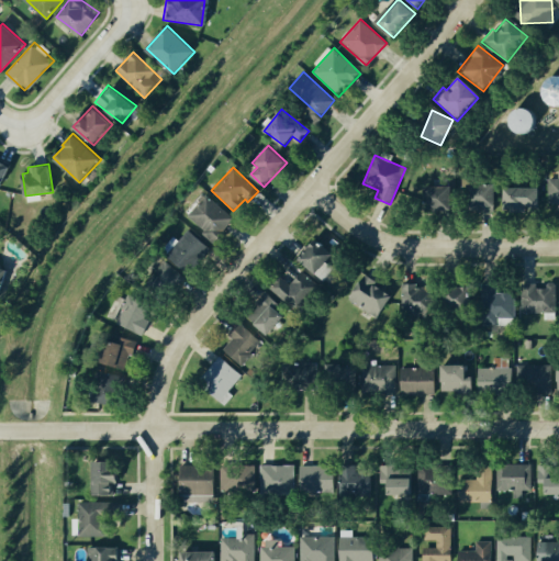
[(558,175),(546,175),(546,203),(558,202),(558,175)]
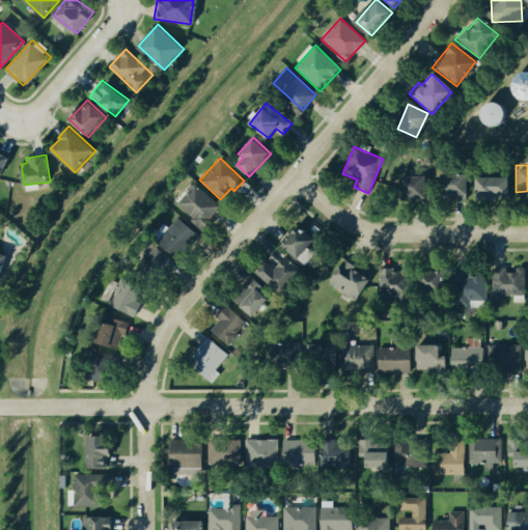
[(468,172),(442,173),(443,194),(468,193),(468,172)]
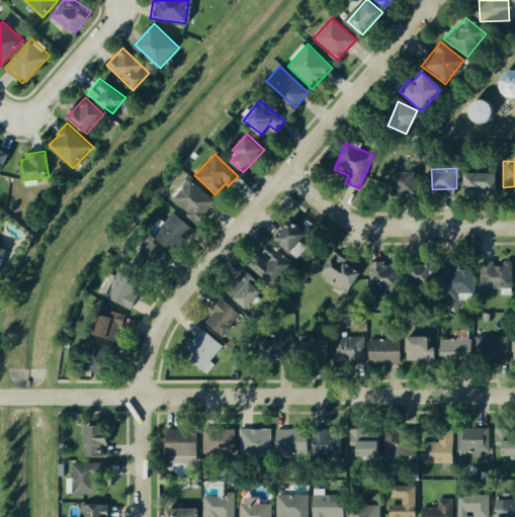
[(417,194),(418,171),(393,170),(392,193),(417,194)]
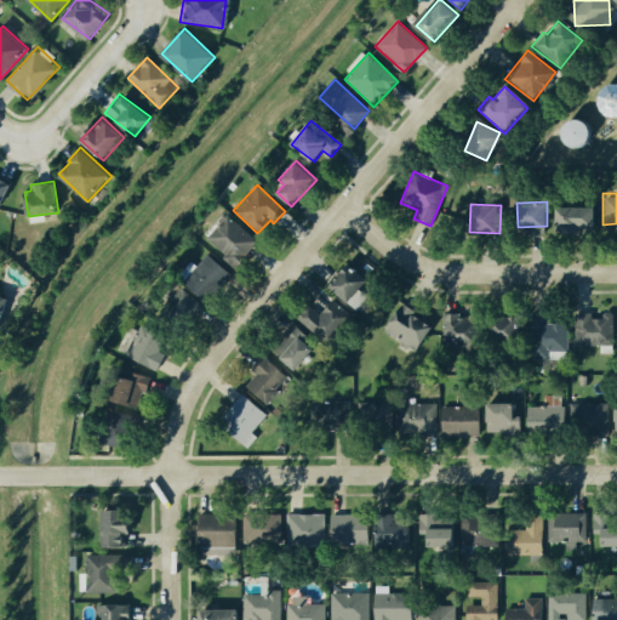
[(595,206),(558,206),(556,229),(595,231),(595,206)]
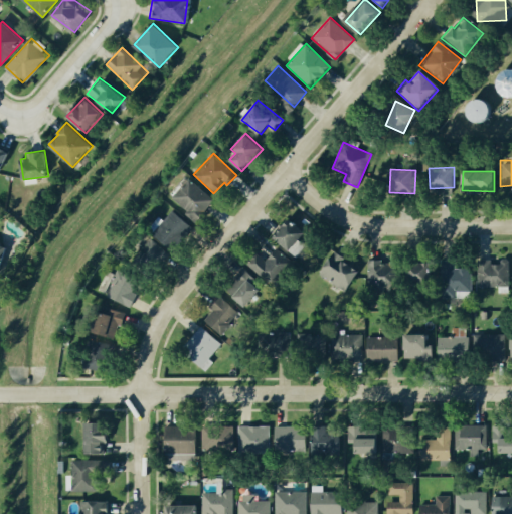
[(172,200),(195,221),(213,201),(190,180),(172,200)]
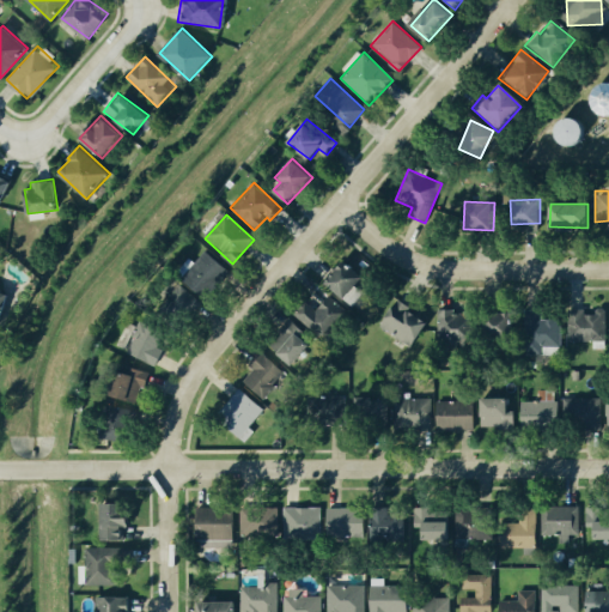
[(224,264),(200,250),(183,283),(207,296),(224,264)]
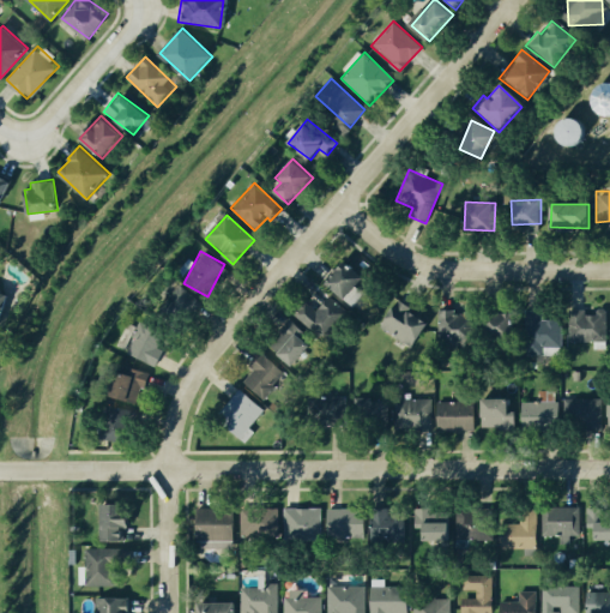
[(325,282),(351,307),(363,295),(355,287),(373,269),(355,251),(325,282)]
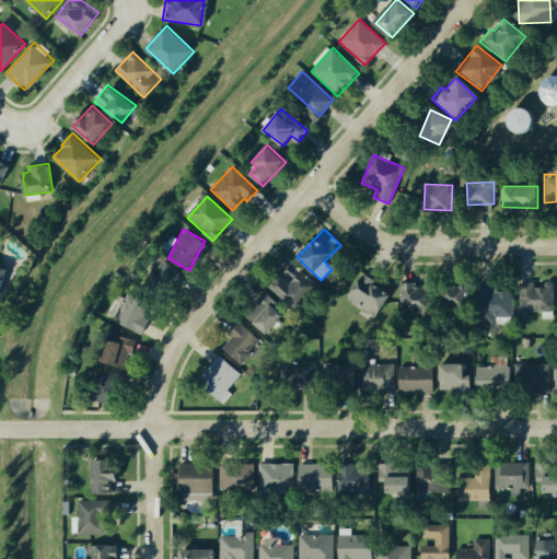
[(165,278),(173,268),(163,260),(155,269),(165,278)]
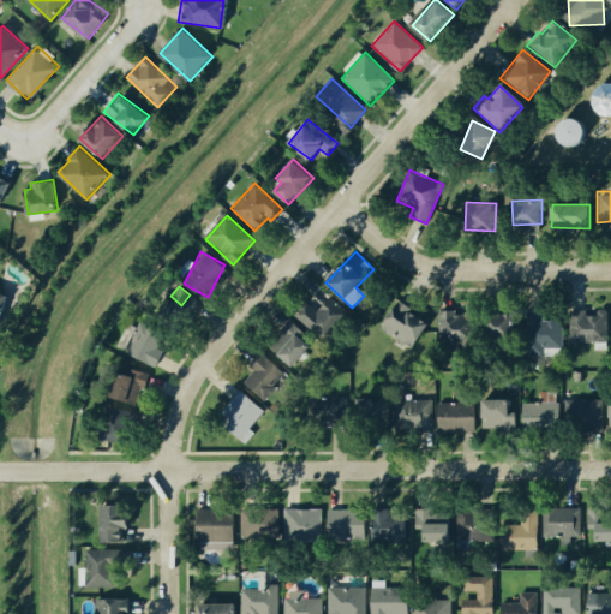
[(10,294),(0,291),(0,323),(10,294)]
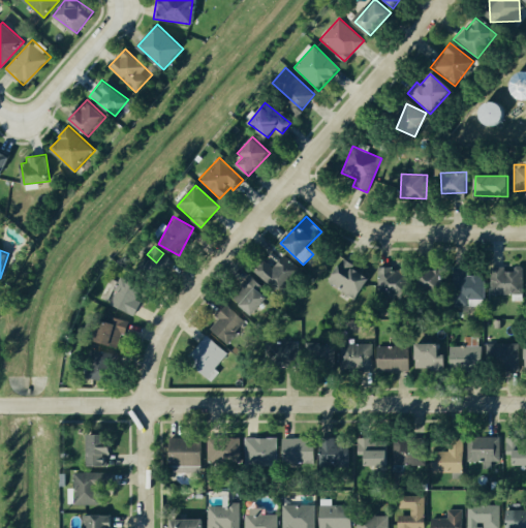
[(252,268),(273,293),(299,273),(285,254),(269,267),(263,259),(252,268)]
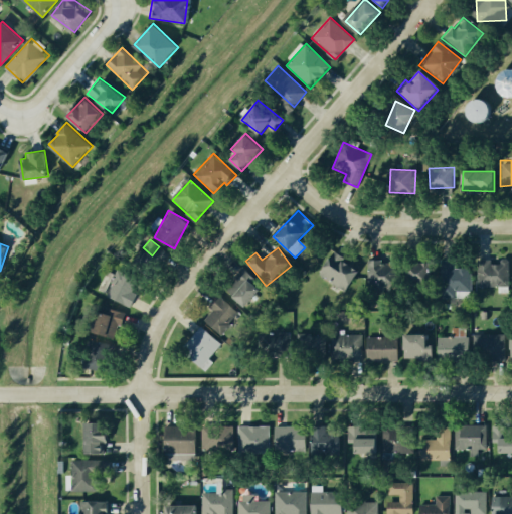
[(346,291),(360,268),(332,250),(318,275),(346,291)]
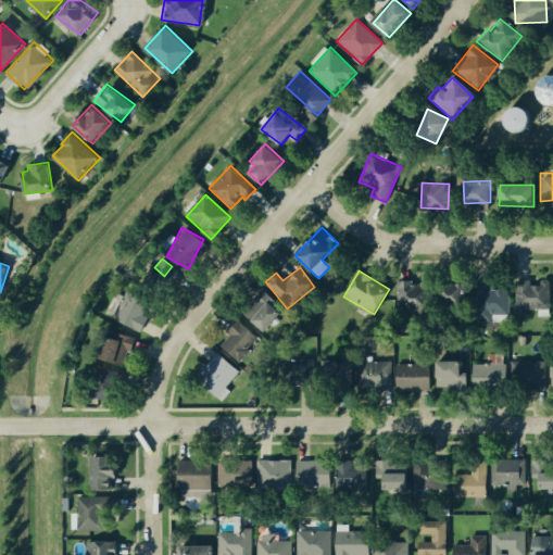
[(548,310),(549,279),(539,279),(539,286),(529,285),(529,281),(514,281),(514,308),(548,310)]
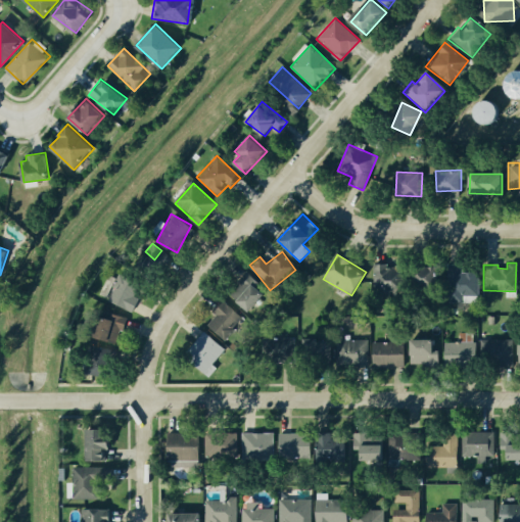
[(404,265),(372,264),(372,290),(403,291),(404,265)]
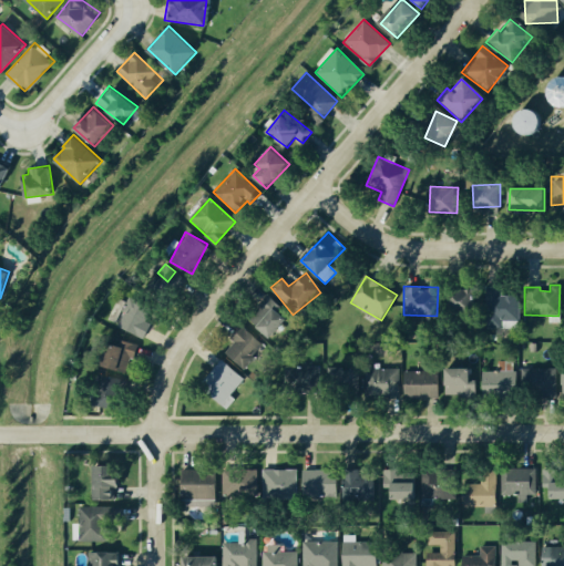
[(475,288),(450,289),(451,309),(477,308),(475,288)]
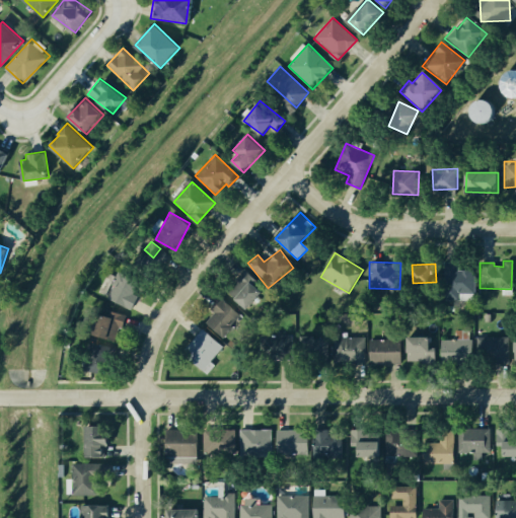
[(446,268),(445,299),(458,299),(458,294),(462,294),(462,300),(472,300),(473,269),(446,268)]
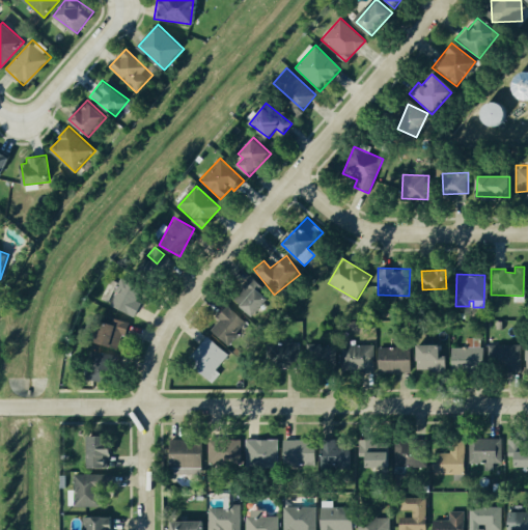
[(135,316),(140,302),(136,301),(141,285),(119,278),(109,307),(135,316)]
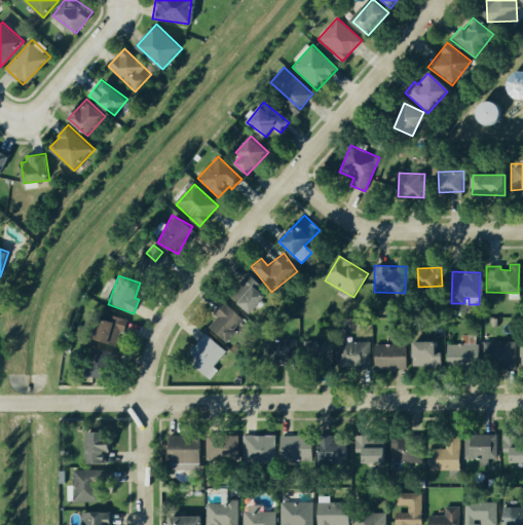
[(250,312),(267,294),(249,275),(230,294),(250,312)]
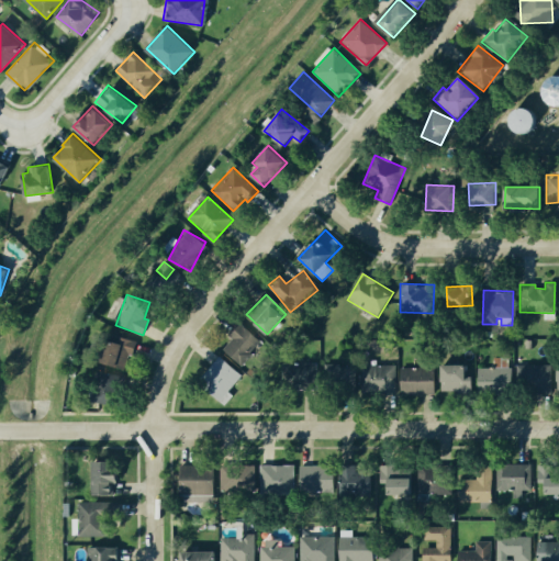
[(260,341),(242,325),(220,348),(238,365),(260,341)]
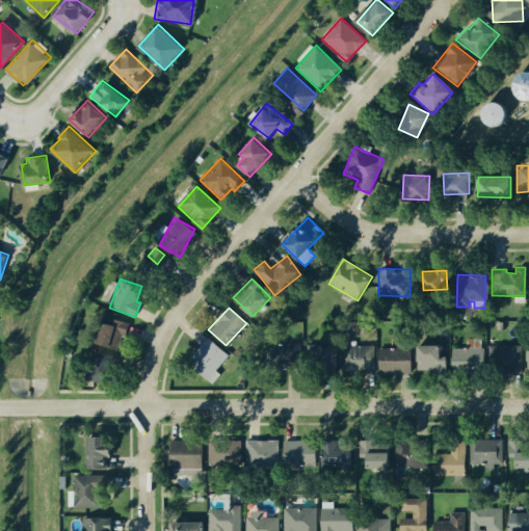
[(118,350),(128,323),(108,316),(99,343),(118,350)]
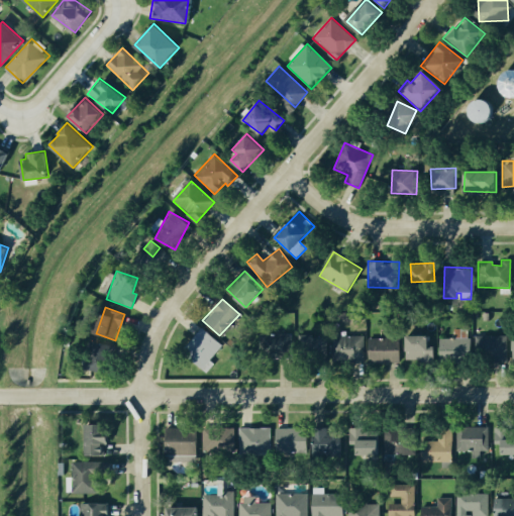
[(221,345),(202,326),(182,347),(206,371),(213,364),(208,358),(221,345)]
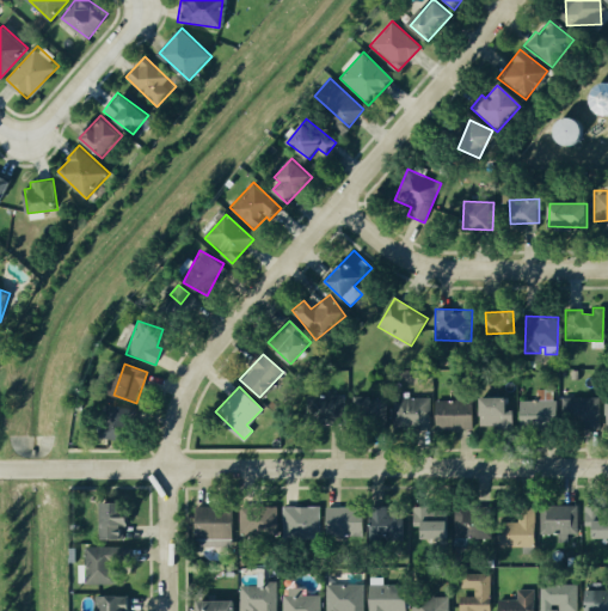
[(554,390),(541,390),(541,401),(520,399),(519,423),(553,425),(554,390)]
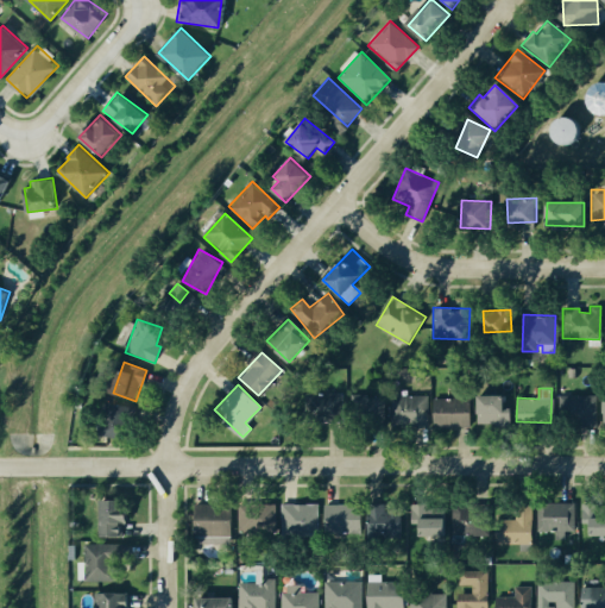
[(351,420),(384,419),(383,394),(350,394),(351,420)]
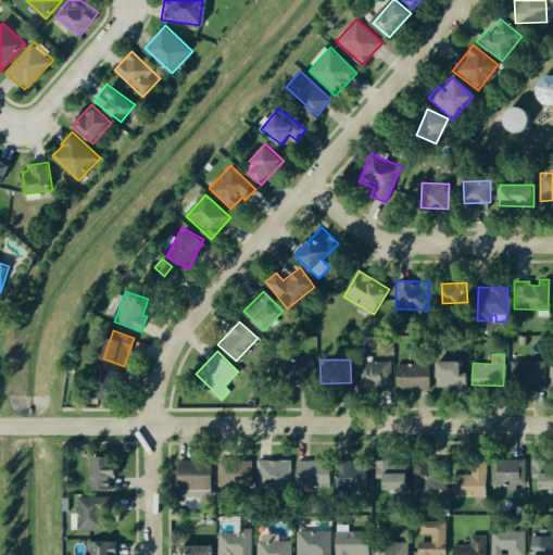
[(389,362),(356,361),(355,388),(389,388),(389,362)]
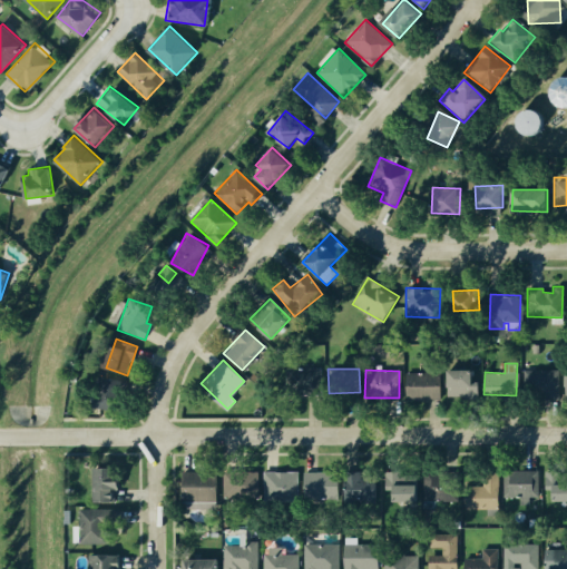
[(472,370),(448,370),(447,398),(477,398),(477,382),(472,382),(472,370)]
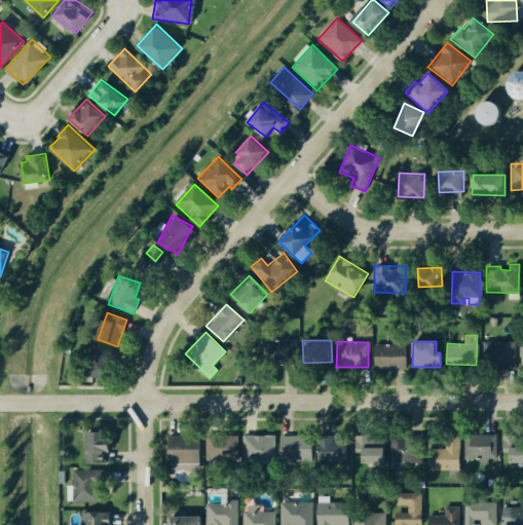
[(515,364),(514,341),(481,342),(481,365),(515,364)]
